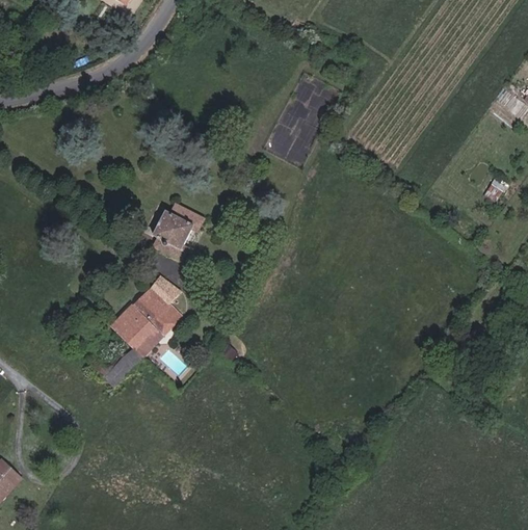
[(482,194),(495,200),(501,185),(489,180),(482,194)]
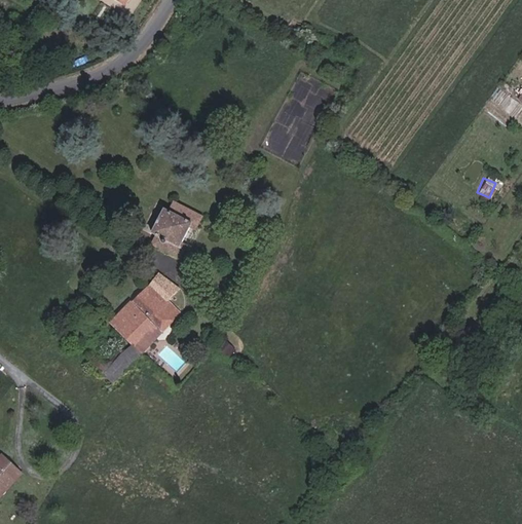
[(229,195),(224,201),(236,210),(240,202),(229,195)]
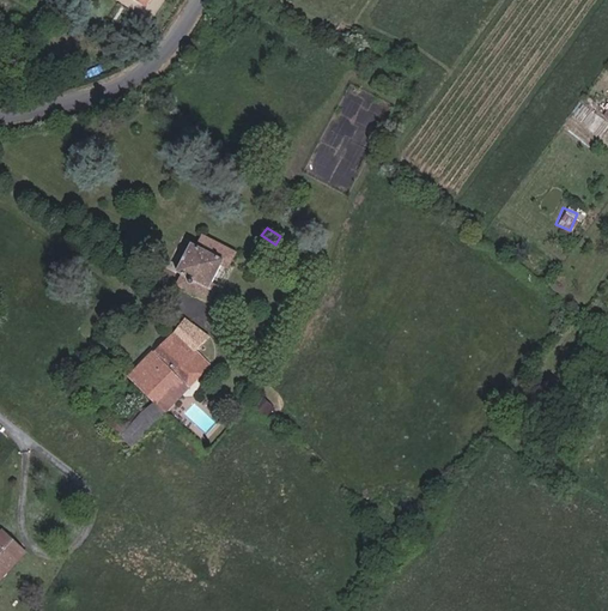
[(189,240),(176,268),(189,276),(187,280),(193,283),(194,279),(207,286),(224,258),(189,240)]
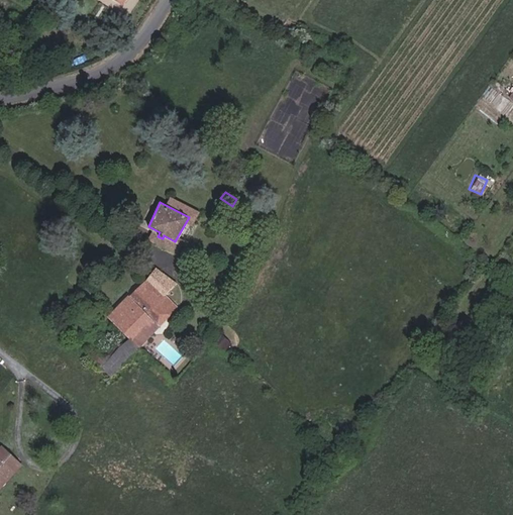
[(124,313),(114,325),(137,346),(147,334),(140,327),(148,318),(157,326),(178,305),(165,293),(174,284),(172,282),(156,267),(117,307),(124,313)]
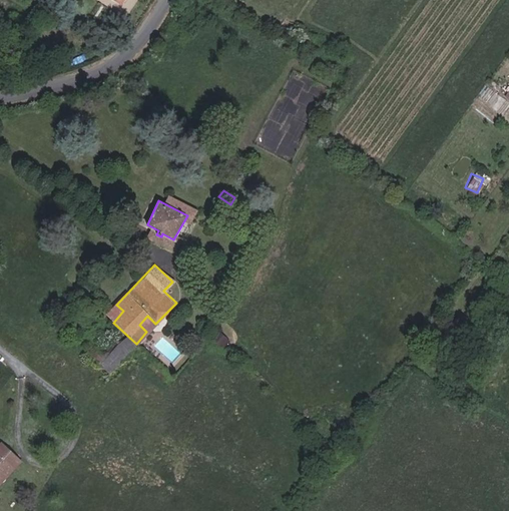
[(146,332),(155,324),(147,316),(139,325),(146,332)]
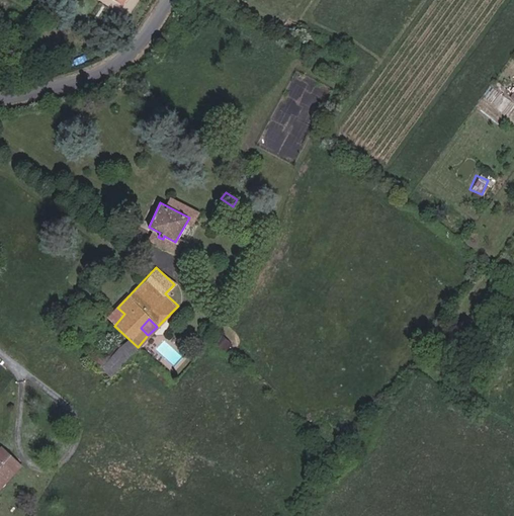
[(138,347),(114,326),(88,355),(99,366),(110,376),(138,347)]
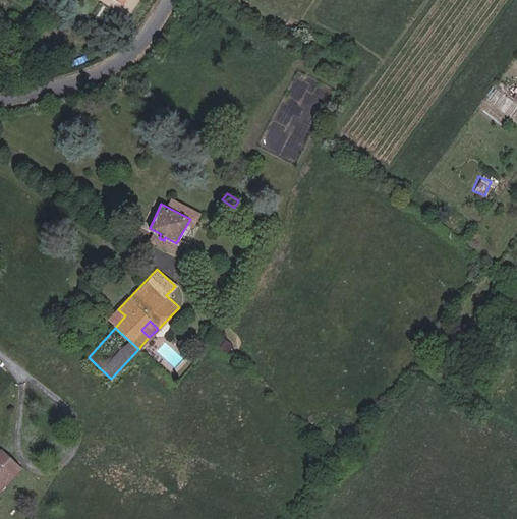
[(100,368),(89,357),(82,363),(96,375),(100,368)]
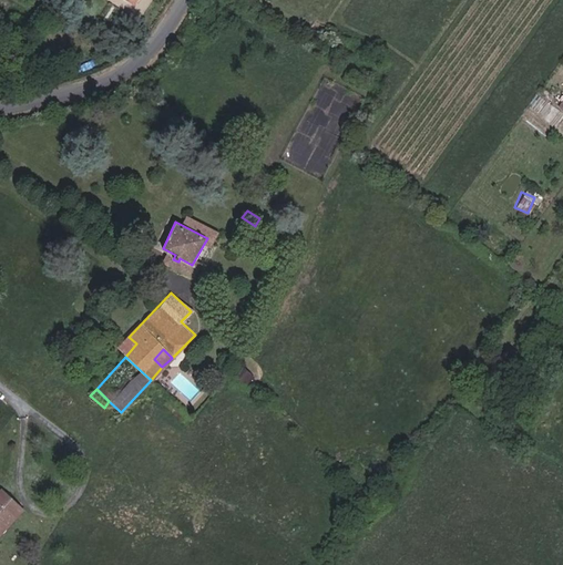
[(9,510),(17,501),(4,490),(0,494),(0,533),(14,516),(9,510)]
